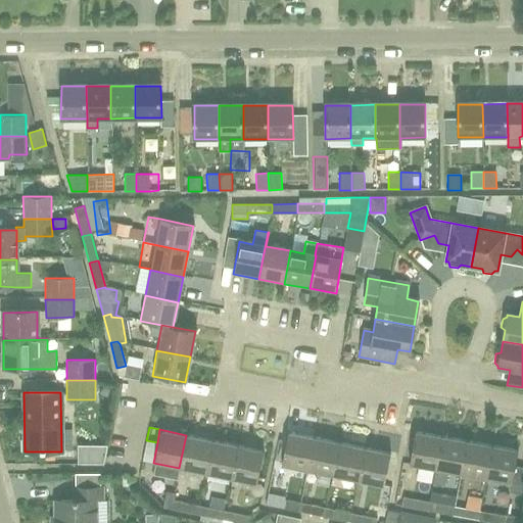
[(306,471),(313,439),(287,433),(281,466),(306,471)]
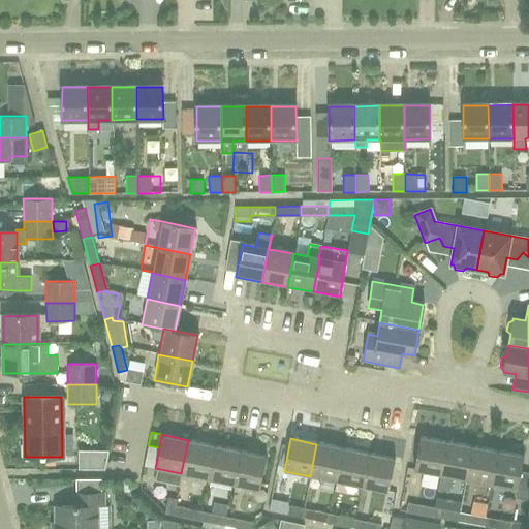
[(439,475),(445,442),(418,438),(413,470),(439,475)]
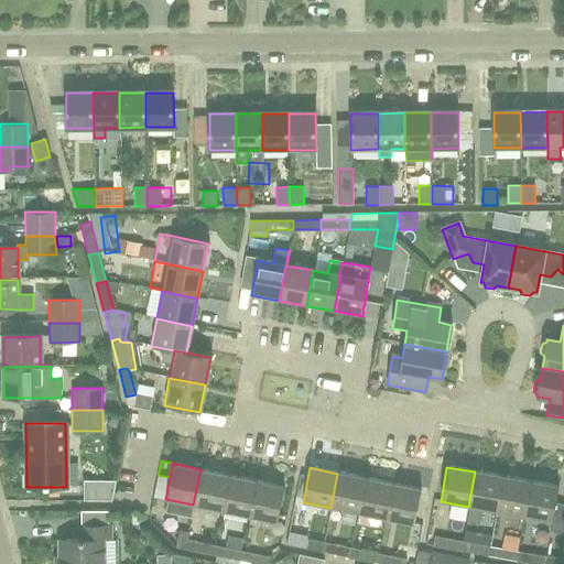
[(201,469),(193,505),(220,510),(228,475),(201,469)]
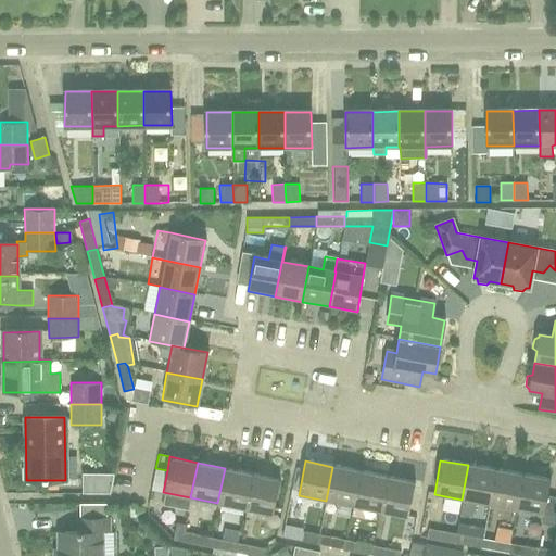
[(468,465),(462,500),(458,516),(471,518),(474,502),(489,504),(495,470),(468,465)]
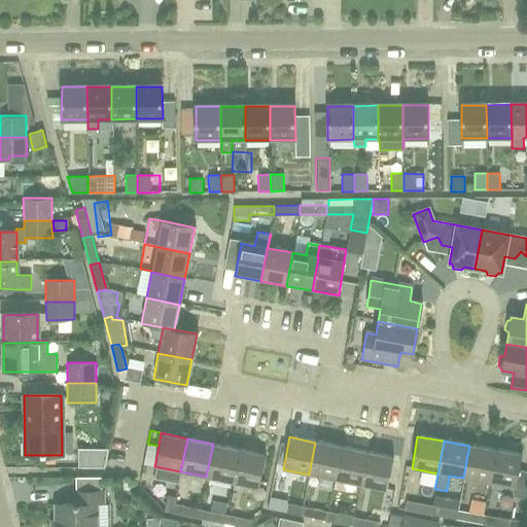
[(315,443),(309,475),(335,480),(341,448),(315,443)]
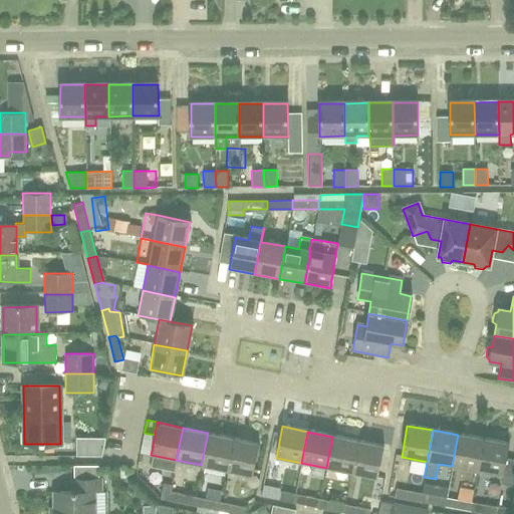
[(208,433),(201,465),(225,470),(232,438),(208,433)]
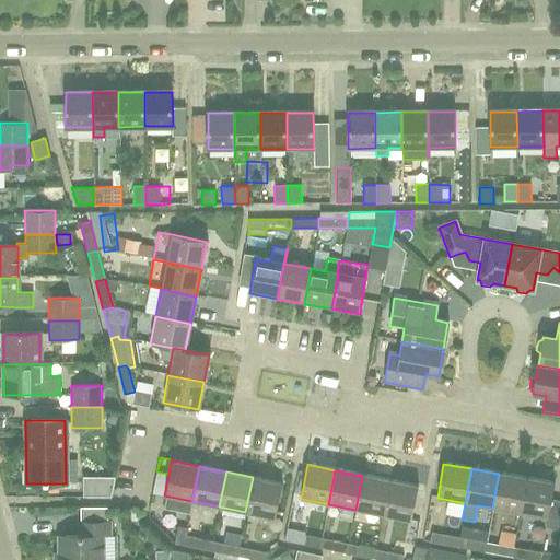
[(499,474),(492,508),(520,513),(526,479),(499,474)]
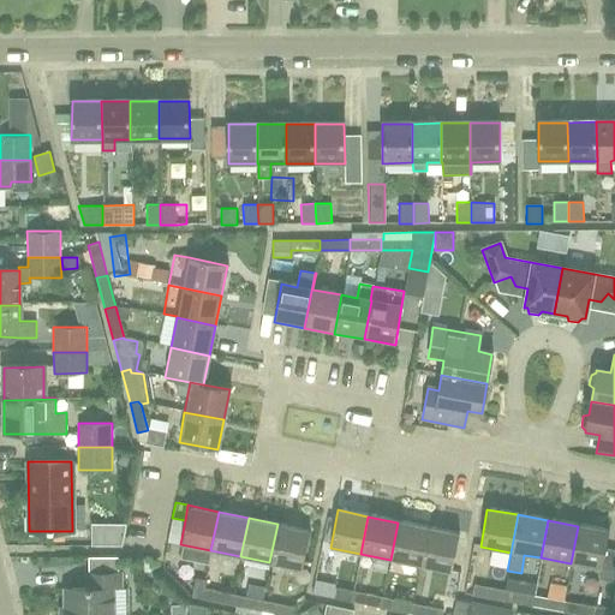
[(428,529),(398,523),(390,560),(419,566),(428,529)]
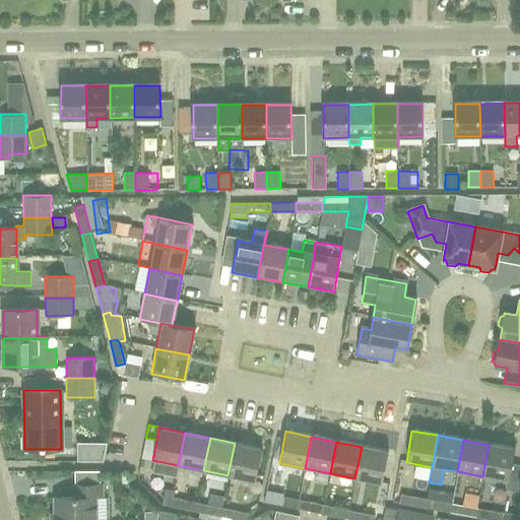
[(235,443),(228,475),(254,481),(261,449),(235,443)]
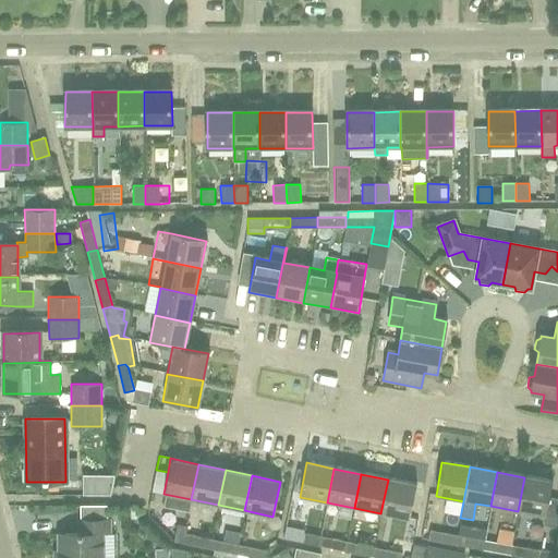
[(524,477),(518,511),(545,516),(544,526),(557,529),(557,500),(549,499),(552,482),(524,477)]
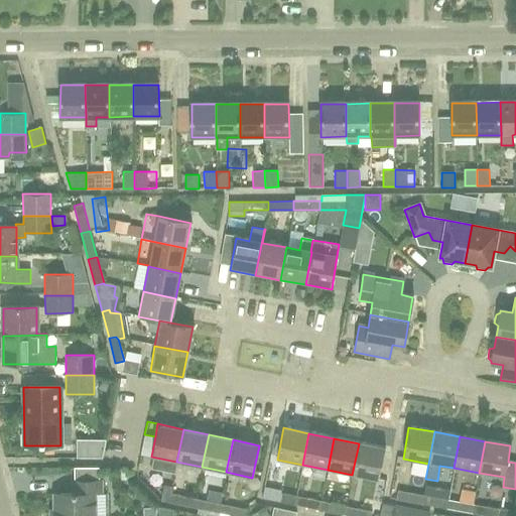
[(359,443),(352,475),(377,480),(384,449),(359,443)]
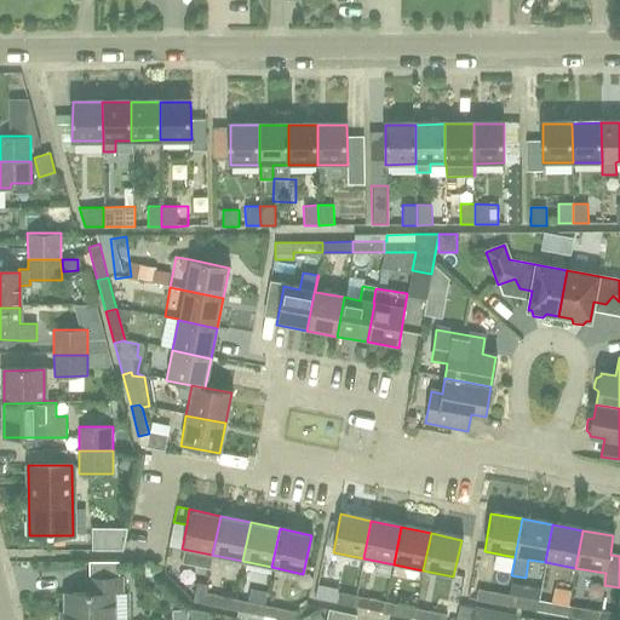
[(356,595),(359,578),(343,574),(340,591),(356,595)]
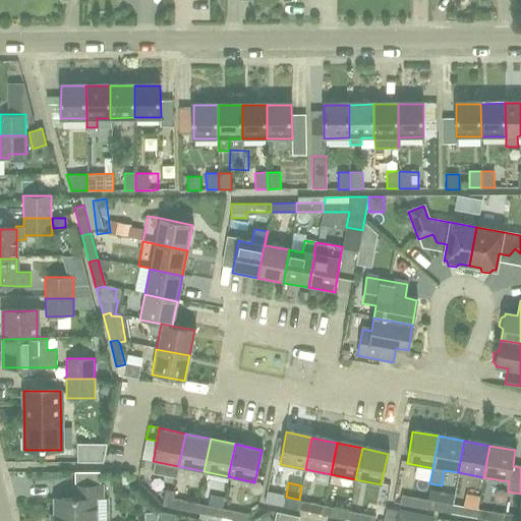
[(54,520),(95,520),(95,499),(101,499),(101,485),(71,486),(72,499),(54,500),(54,520)]
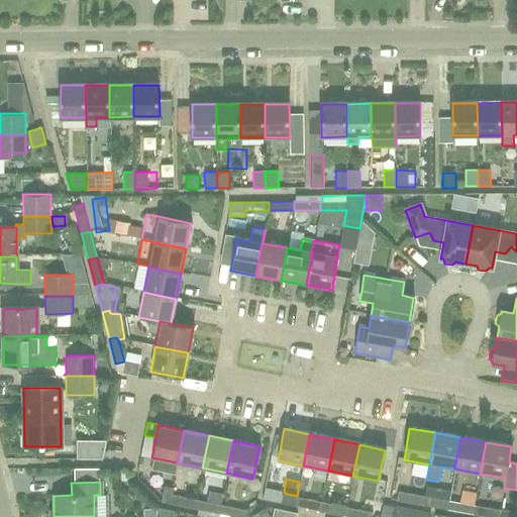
[(168,502),(171,487),(165,486),(162,501),(168,502)]
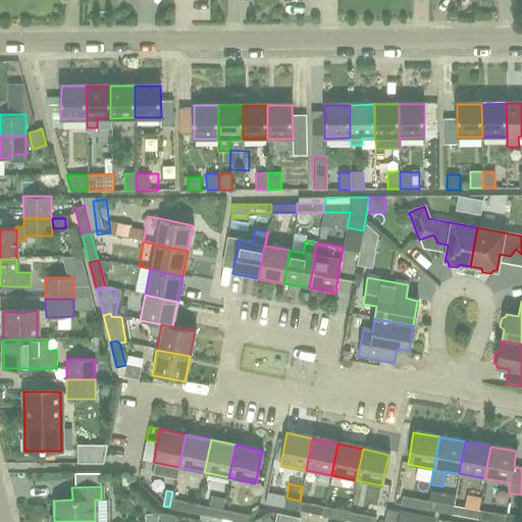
[(174,492),(172,491),(169,507),(195,512),(197,504),(173,500),(174,492)]
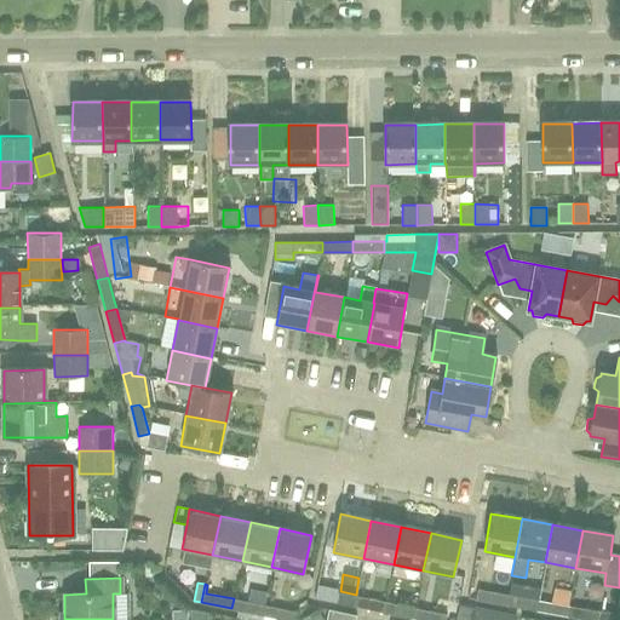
[(507,595),(506,606),(537,610),(538,600),(540,587),(512,584),(512,589),(511,595),(507,595)]
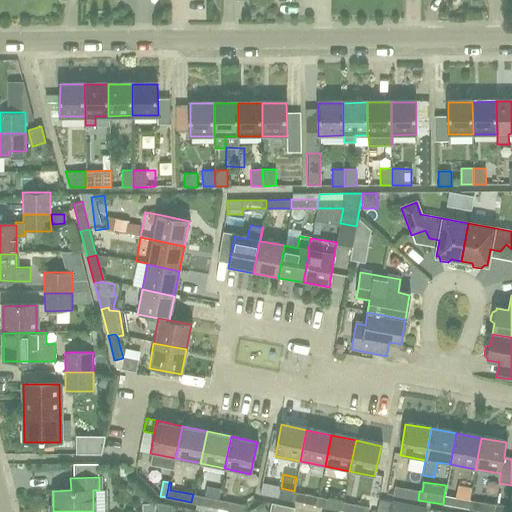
[(418,500),(419,491),(395,486),(395,485),(388,484),(386,494),(418,500)]
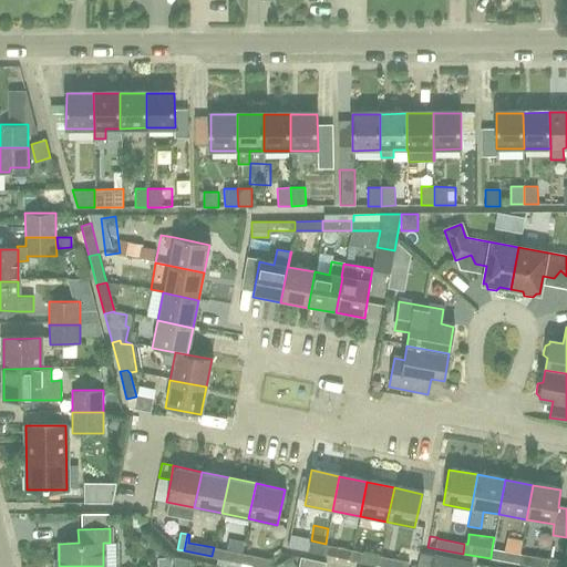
[(322,554),(325,545),(298,539),(296,548),(322,554)]
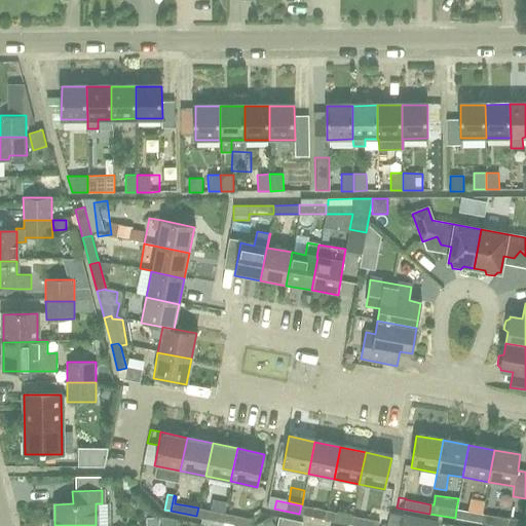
[(301,505),(299,514),(325,519),(327,511),(301,505)]
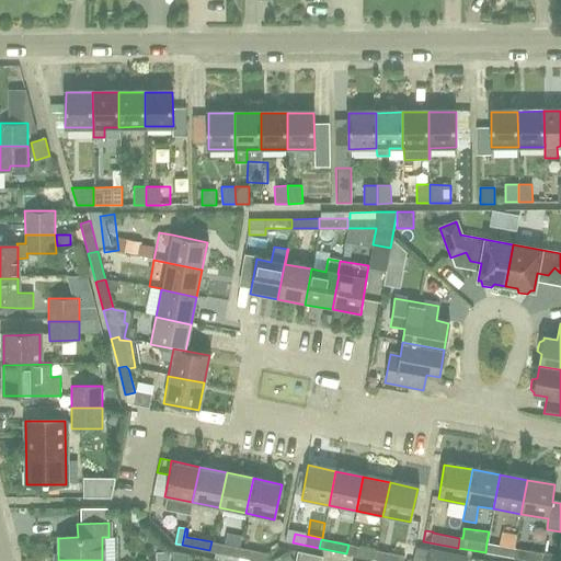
[(212,541),(209,550),(237,557),(239,547),(212,541)]
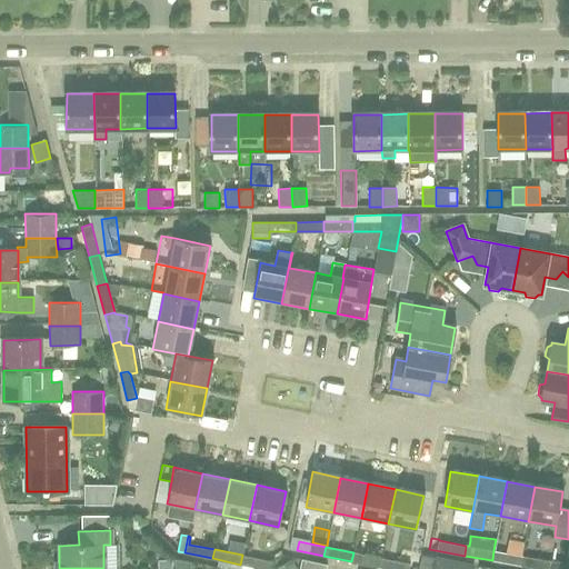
[(493,550),(492,560),(520,566),(521,556),(493,550)]
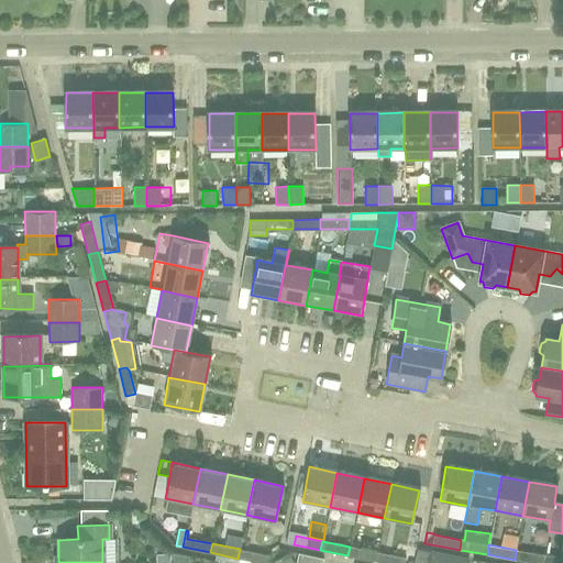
[(377,552),(350,547),(348,555),(375,561),(377,552)]
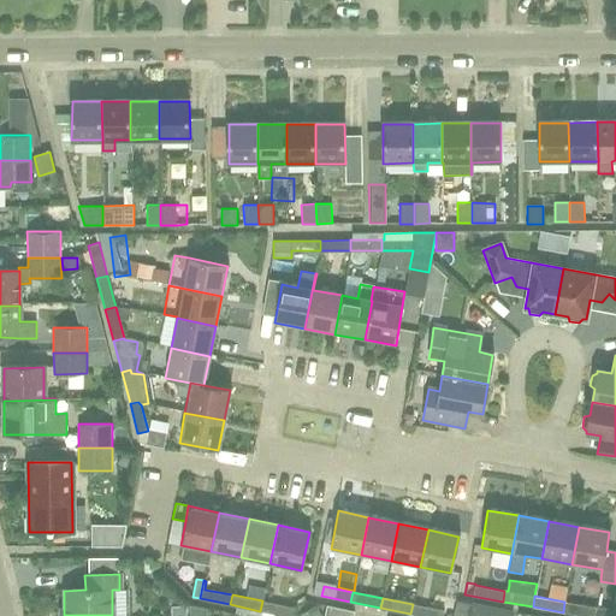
[(262,600),(260,611),(284,615),(292,615),(295,608),(262,600)]
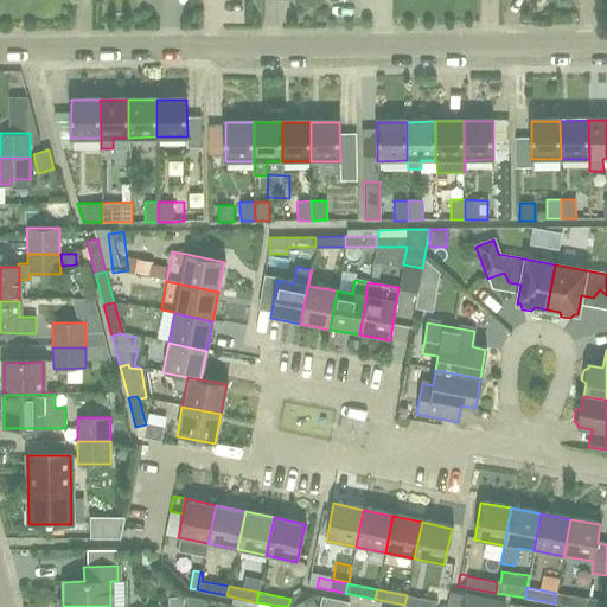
[(460,606),(464,594),(449,592),(446,606),(460,606)]
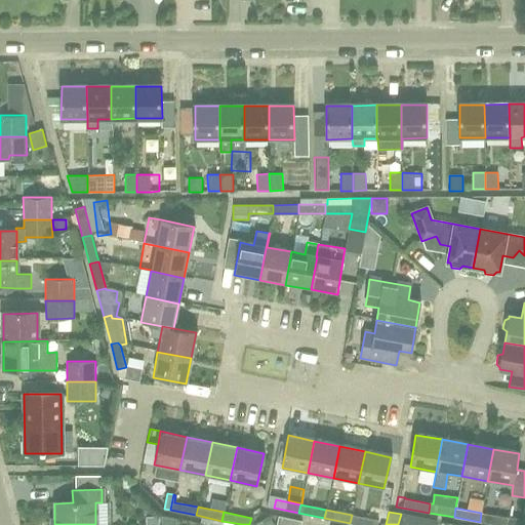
[(481,513),(480,522),(490,524),(523,524),(524,522),(524,519),(508,516),(508,517),(481,513)]
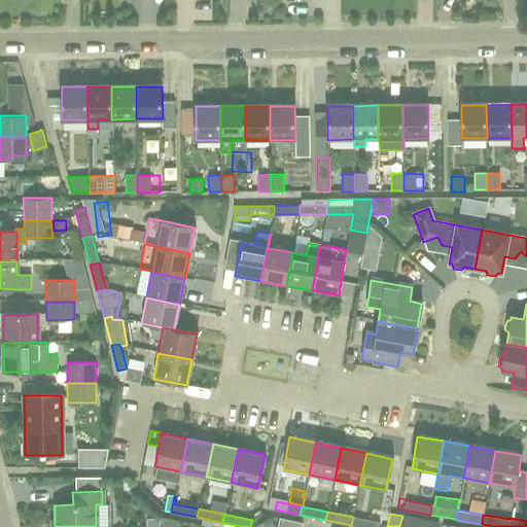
[(378,526),(380,522),(353,517),(351,525),(359,526),(378,526)]
